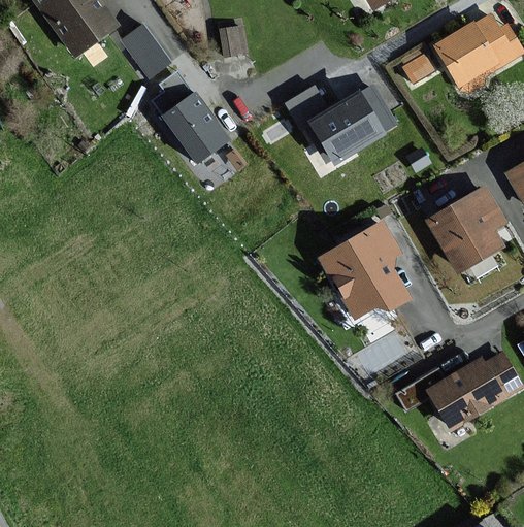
[(33,0),(71,55),(113,25),(96,0),(33,0)]
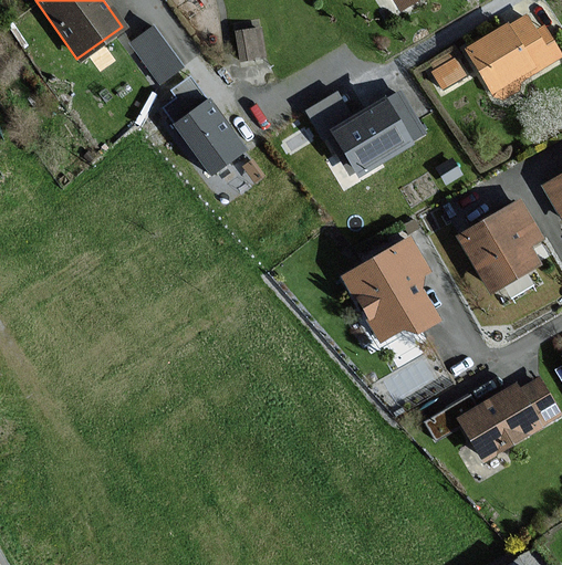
[(522,16),(465,46),(490,94),(495,92),(498,97),(513,89),(510,83),(558,56),(540,25),(531,31),(522,16)]
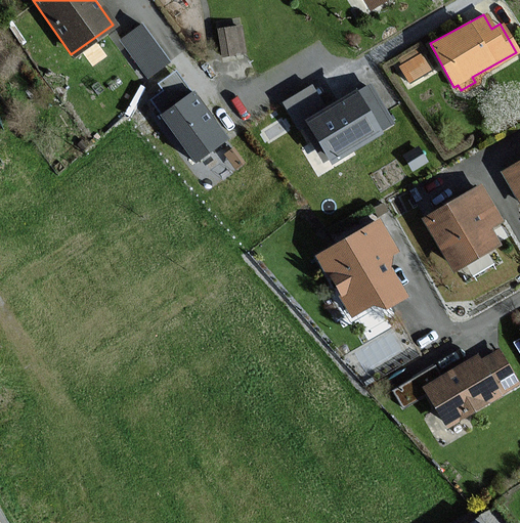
[(164,60),(138,26),(120,39),(145,75),(164,60)]
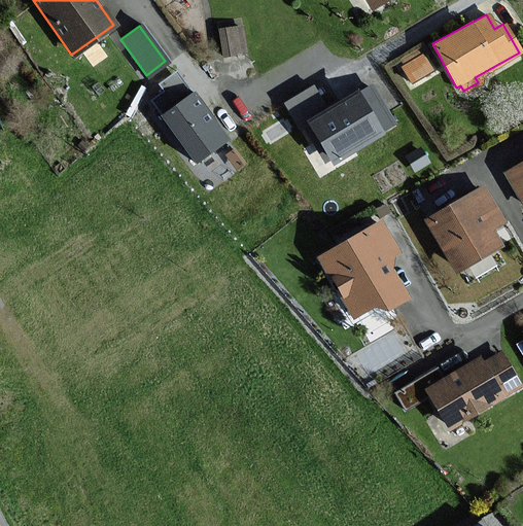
[(238,26),(218,29),(221,54),(241,51),(238,26)]
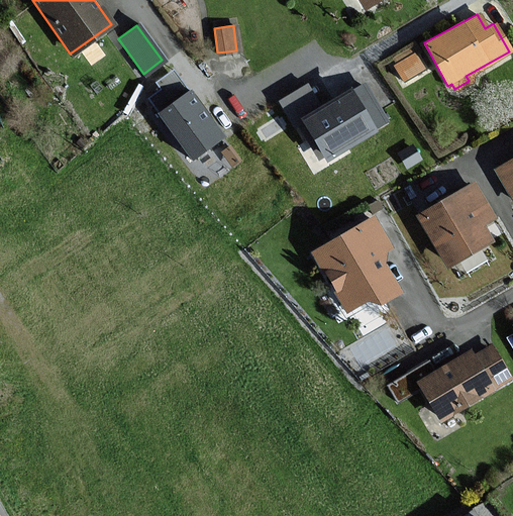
[(412,45),(391,61),(404,79),(425,63),(412,45)]
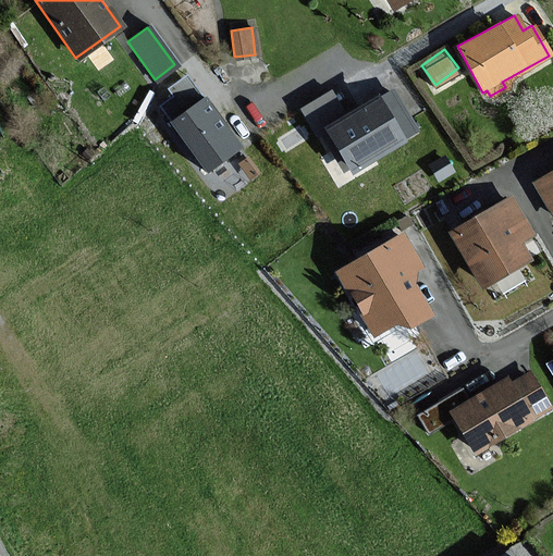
[(171,96),(160,104),(171,120),(169,122),(204,171),(237,146),(203,98),(199,100),(183,76),(166,88),(171,96)]
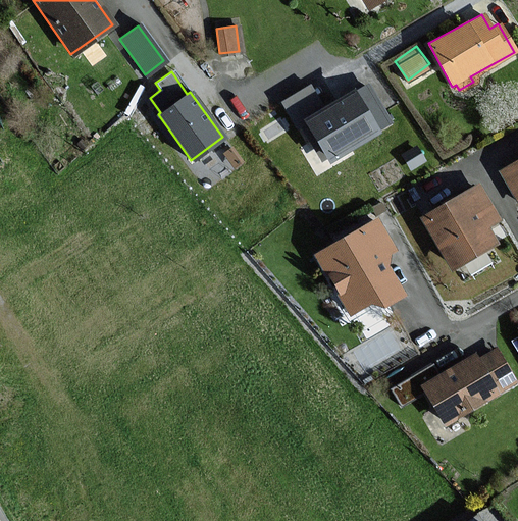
[(327,156),(385,120),(364,86),(347,97),(345,94),(304,119),(327,156)]
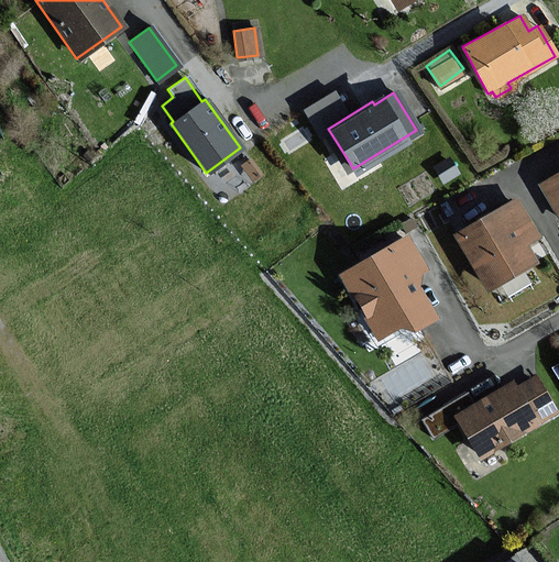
[(558,171),(537,183),(558,220),(558,171)]
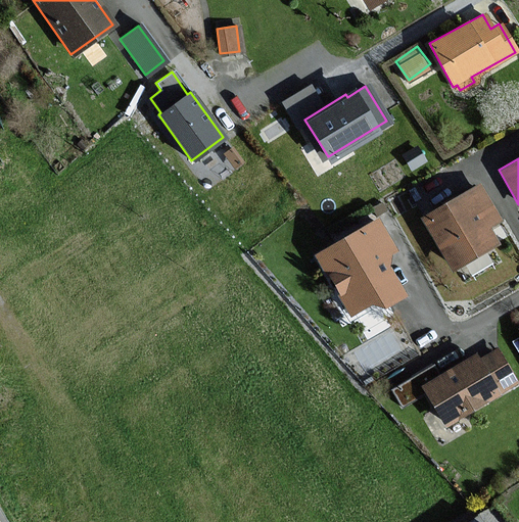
[(477,185),(420,217),(450,269),(494,243),(485,226),(497,219),(477,185)]
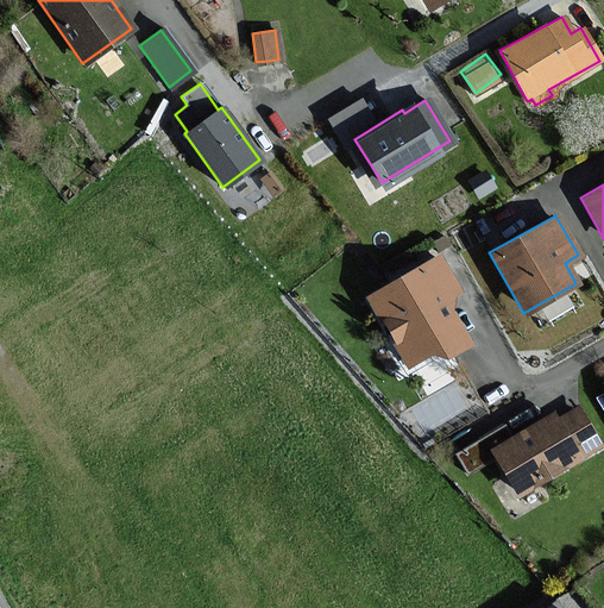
[(436,257),(366,296),(406,364),(439,345),(445,355),(467,342),(441,296),(454,289),(436,257)]
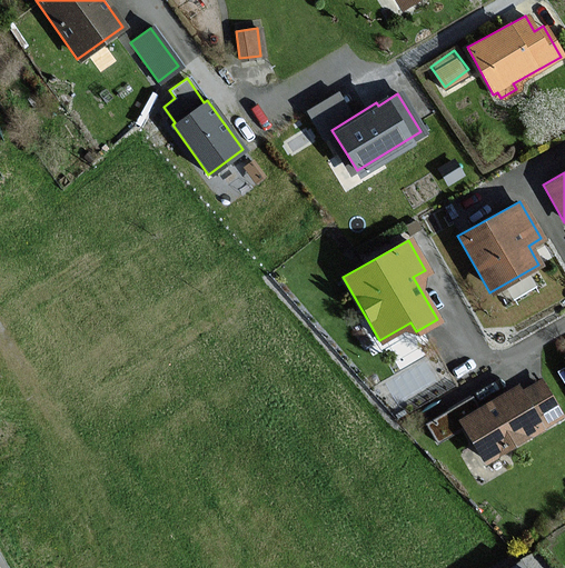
[(514,388),(458,419),(483,462),(559,419),(537,380),(516,391),(514,388)]
